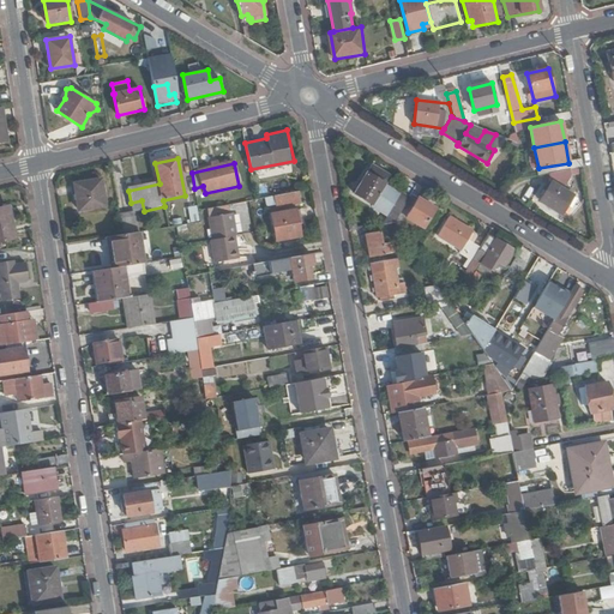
[(397,221),(409,198),(401,192),(399,193),(386,186),(387,185),(384,182),(389,175),(377,167),(374,172),(369,168),(355,194),(374,206),(375,204),(384,209),(381,211),(397,221)]
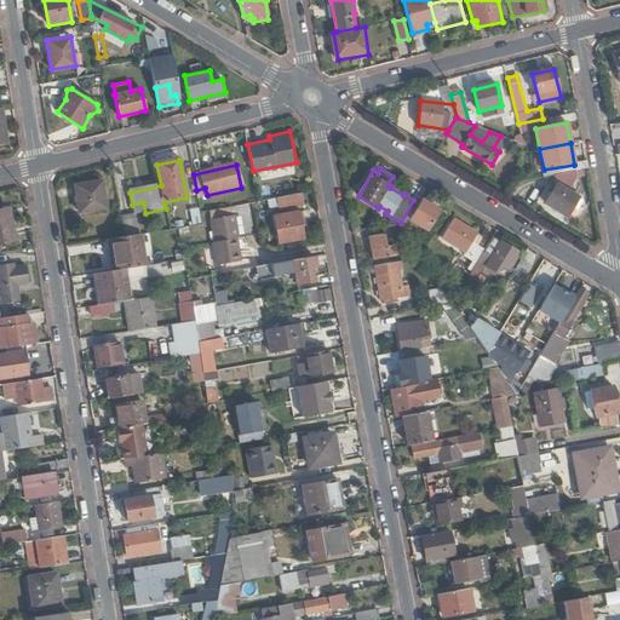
[(102,181),(75,185),(80,212),(107,208),(102,181)]
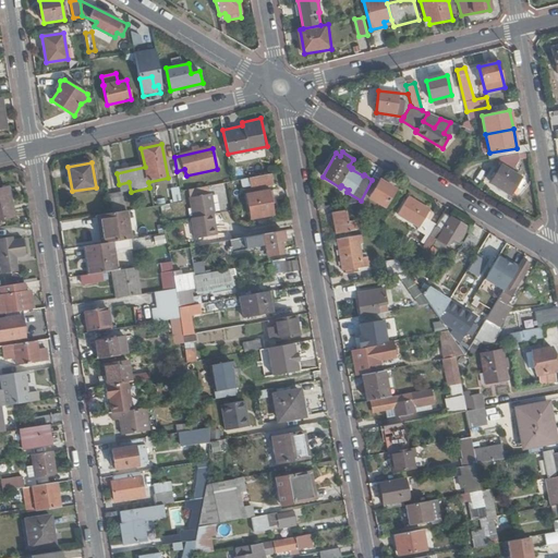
[(520,178),(500,166),(489,182),(510,194),(520,178)]
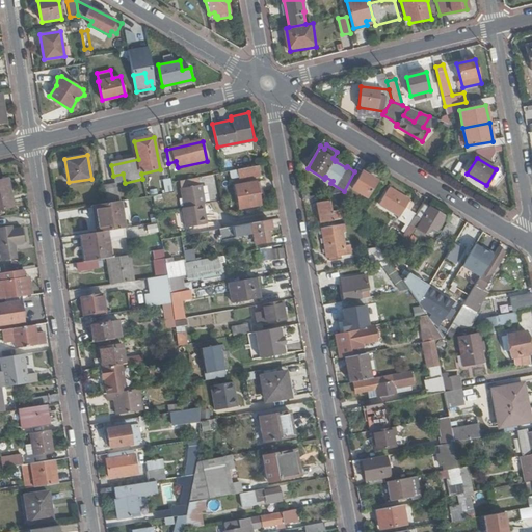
[(261,176),(259,165),(238,169),(240,180),(261,176)]
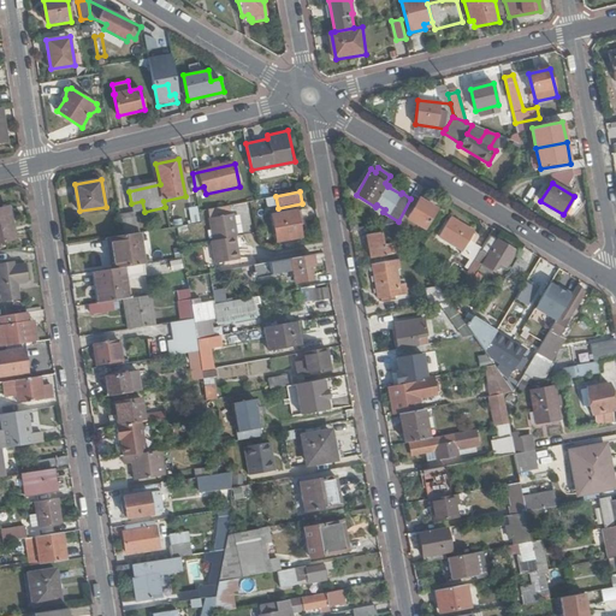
[(397,224),(408,238),(416,223),(428,230),(439,211),(413,195),(410,199),(398,221),(397,224)]
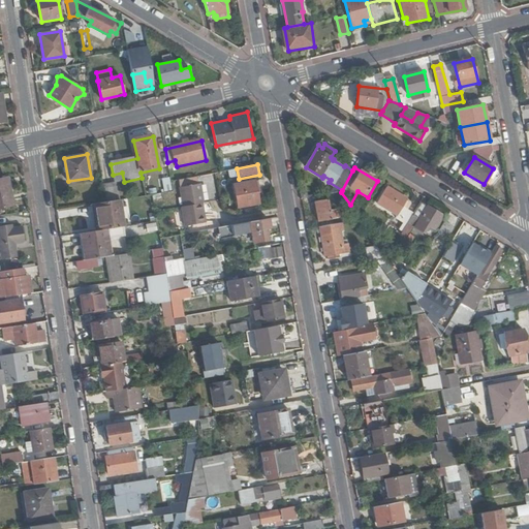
[(0,178),(0,208),(14,205),(7,177),(0,178)]
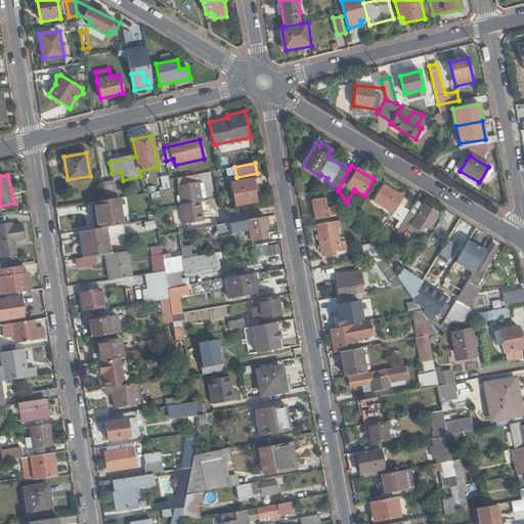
[(168,175),(161,176),(162,189),(170,188),(168,175)]
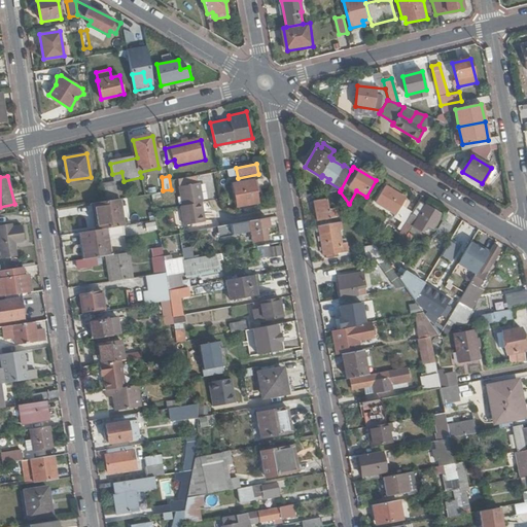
[(237,207),(257,204),(256,196),(259,195),(257,180),(234,184),(237,207)]
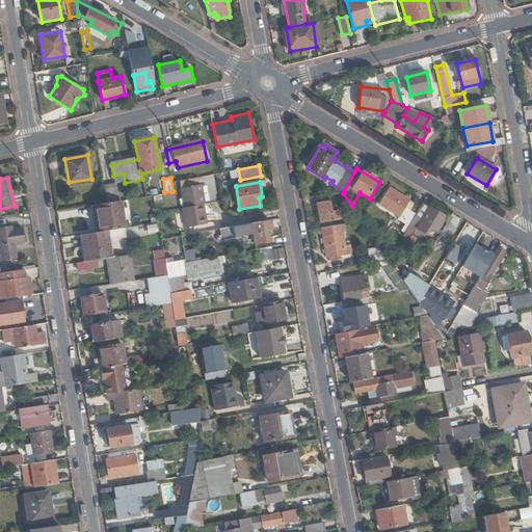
[(107,203),(121,201),(117,184),(104,186),(107,203)]
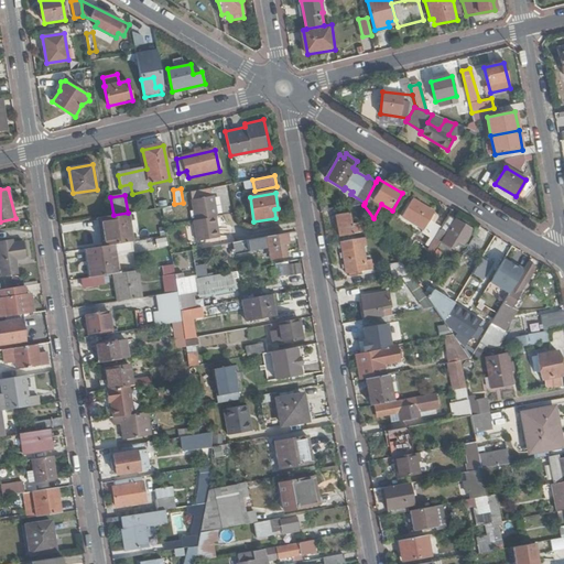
[(214,196),(192,199),(196,219),(216,216),(217,216),(214,196)]
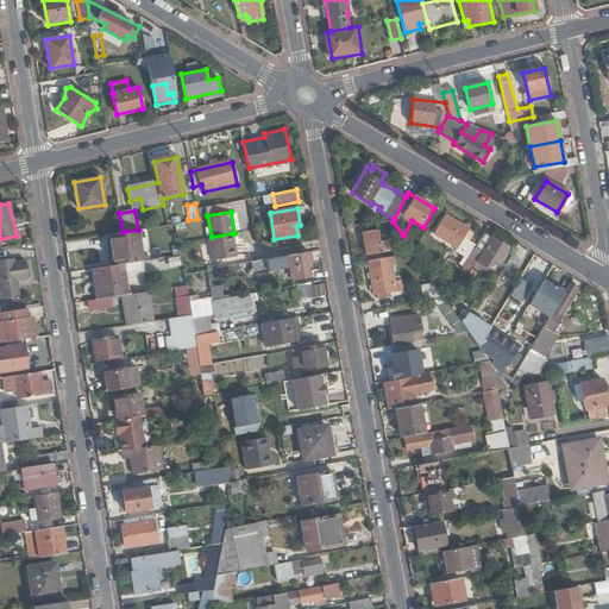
[(434,234),(458,248),(464,238),(468,231),(469,228),(446,215),(434,234)]
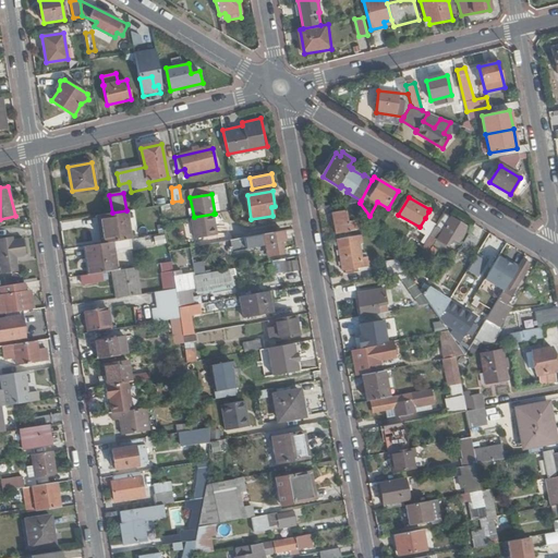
[(104,243),(132,239),(126,210),(112,213),(99,215),(104,243)]
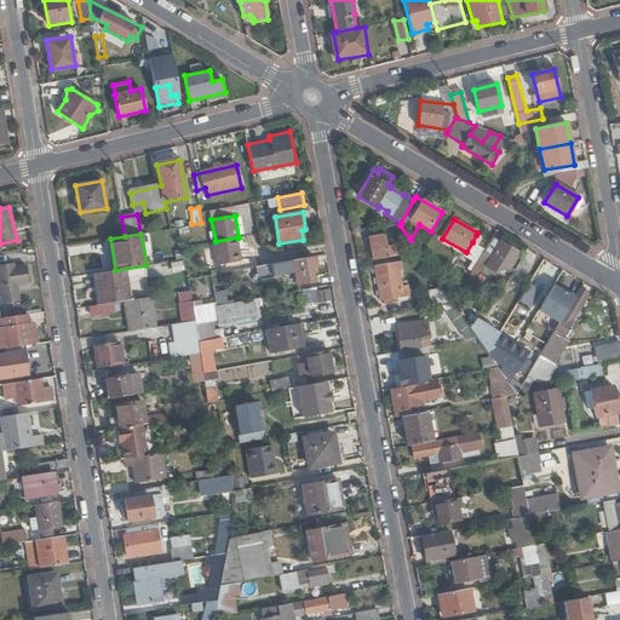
[(369,237),(373,260),(389,258),(384,234),(369,237)]
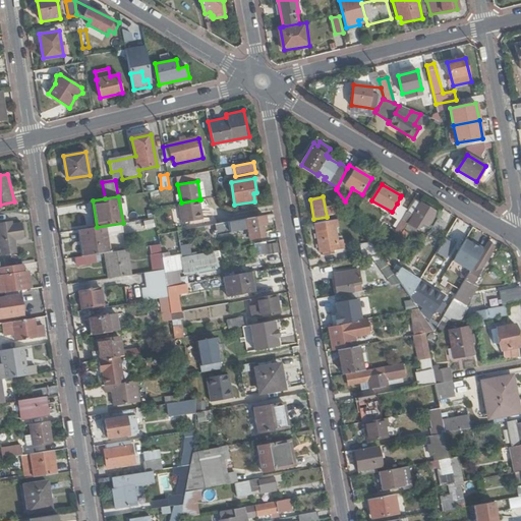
[(397,204),(401,207),(405,200),(400,197),(397,204)]
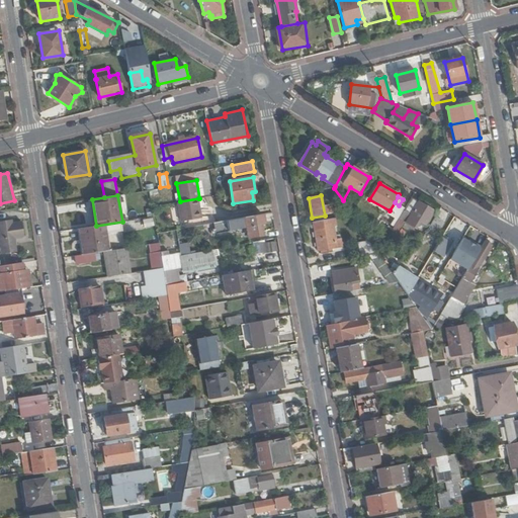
[(202,217),(198,198),(180,201),(177,202),(181,222),(202,217)]
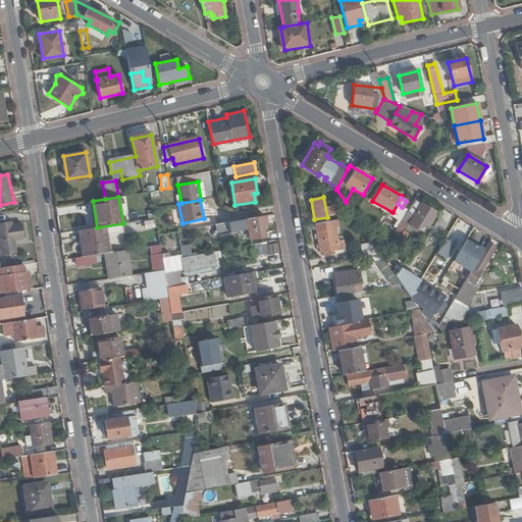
[(437,213),(414,200),(408,210),(402,221),(418,230),(422,223),(428,227),(437,213)]
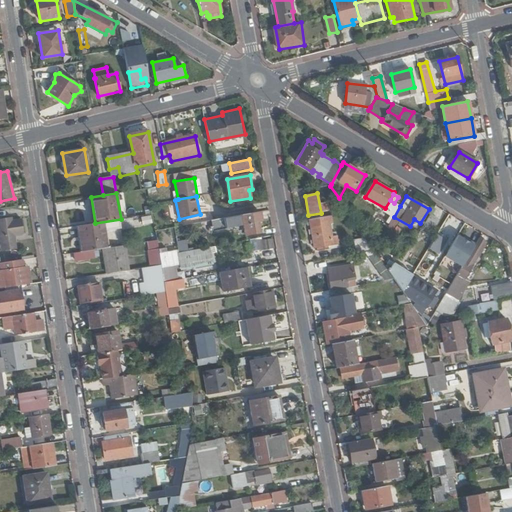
[(394,217),(400,206),(394,203),(390,200),(385,208),(383,210),(394,217)]
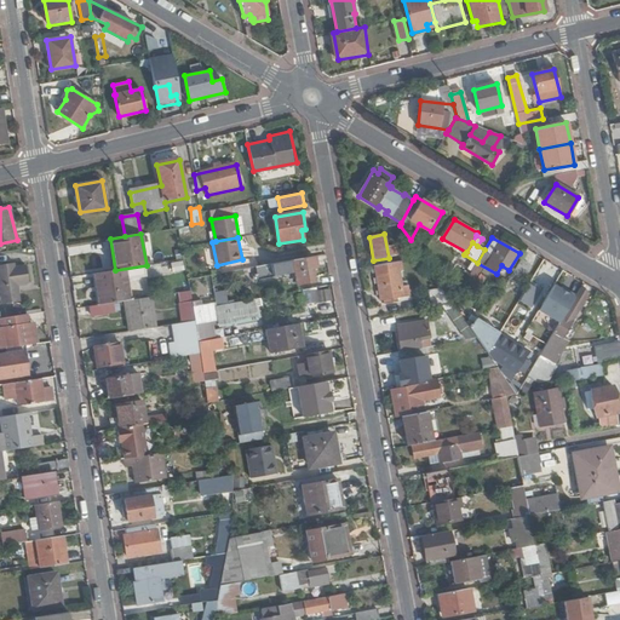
[(317,276),(314,257),(256,268),(258,281),(296,275),(297,285),(314,282),(313,277),(317,276)]
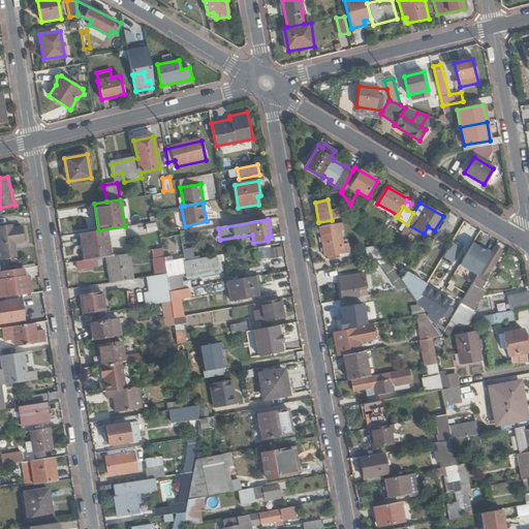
[(452,225),(444,221),(436,235),(442,239),(452,225)]
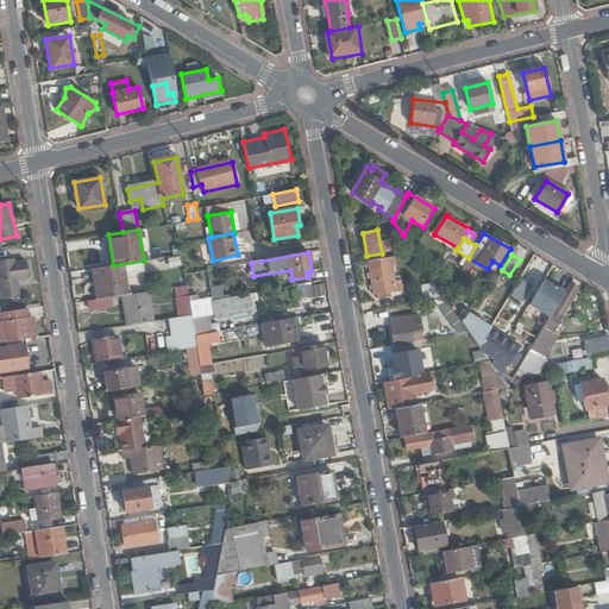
[(395,282),(390,257),(369,261),(371,271),(370,271),(375,295),(402,290),(401,281),(395,282)]
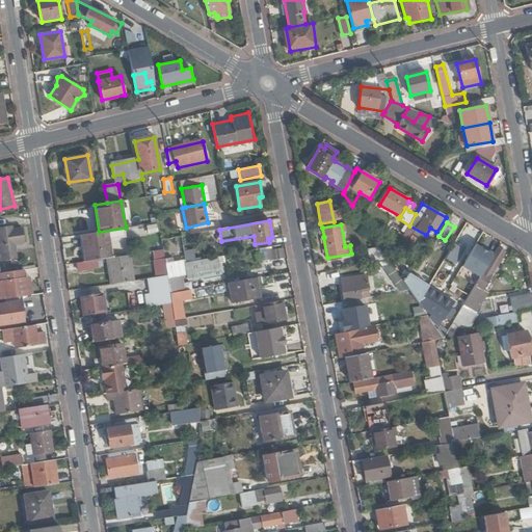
[(16,244),(24,243),(22,227),(12,228),(12,225),(0,227),(0,246),(2,261),(18,258),(16,244)]
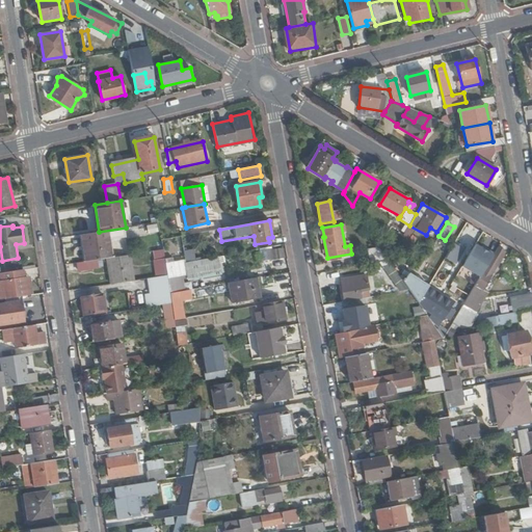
[(129,237),(128,228),(126,228),(99,232),(81,234),(85,261),(97,260),(109,258),(114,258),(111,239),(129,237)]
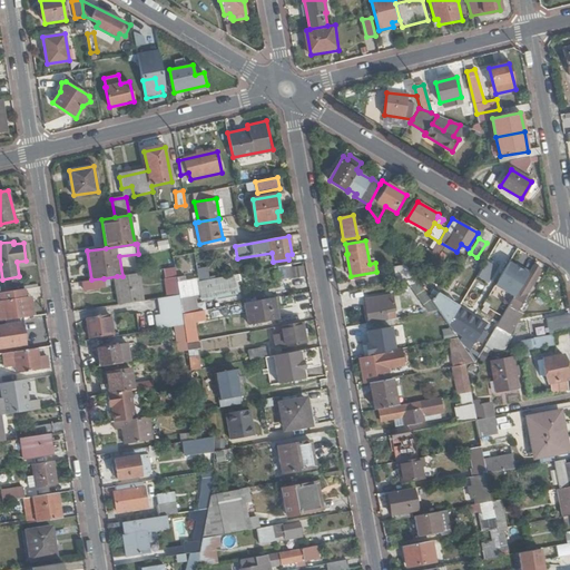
[(487,262),(478,277),(489,283),(498,267),(487,262)]
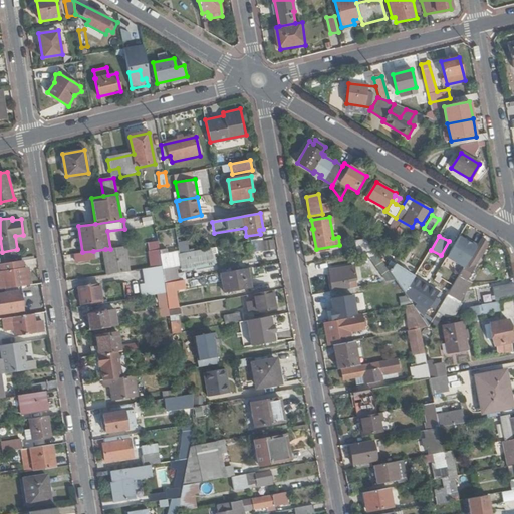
[(251,254),(276,248),(273,237),(248,243),(251,254)]
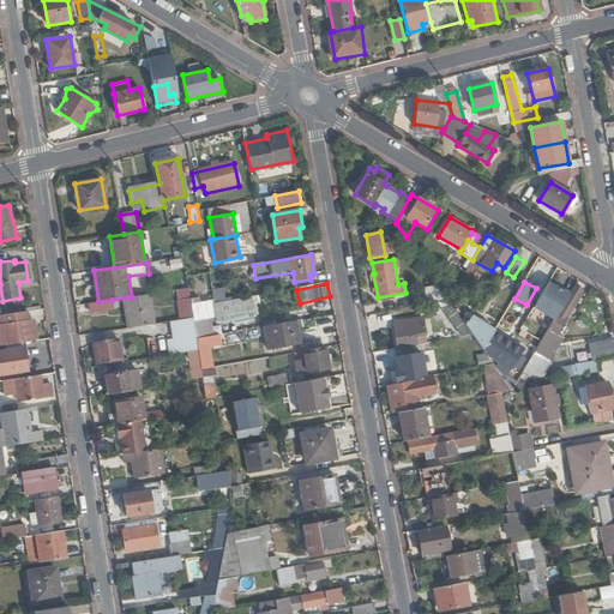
[(449,300),(439,286),(425,289),(427,305),(449,300)]
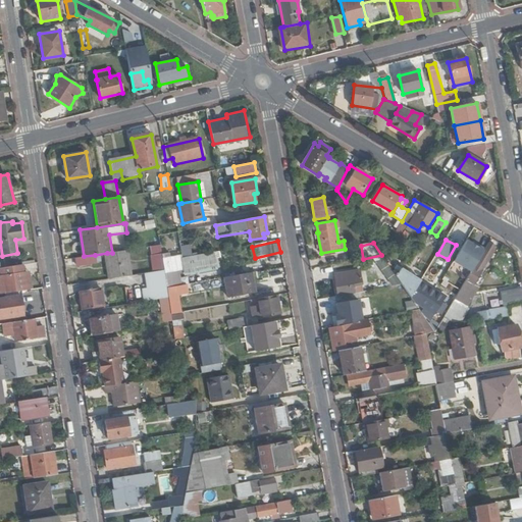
[(475,266),(474,266),(466,279),(473,284),(496,247),(488,243),(475,266)]
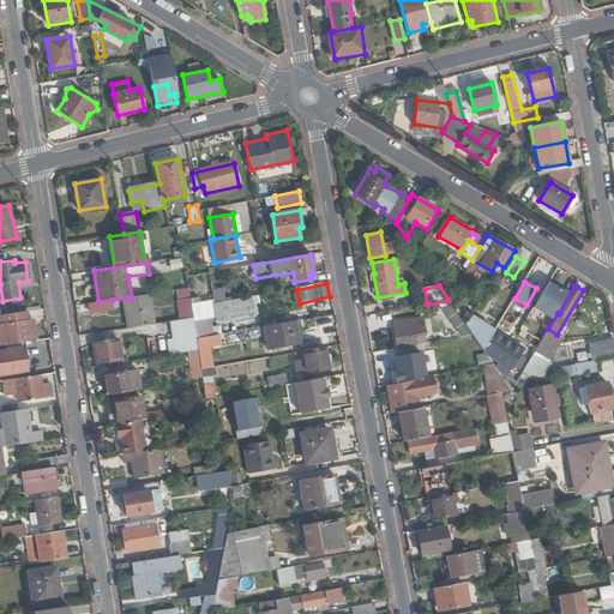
[(215,305),(228,301),(226,288),(212,290),(215,305)]
